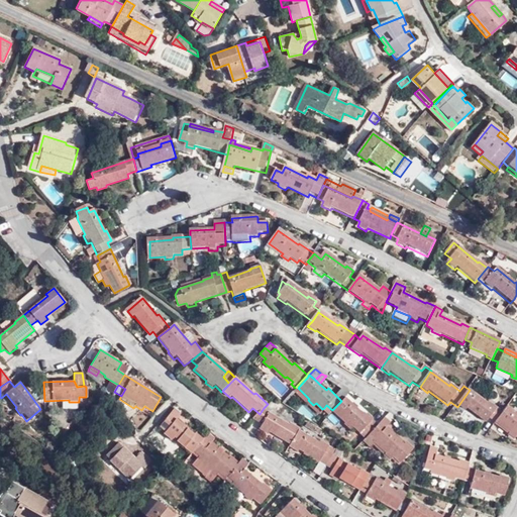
[(489,419),(495,424),(504,412),(491,402),(489,403),(470,390),(457,407),(466,412),(467,410),(486,424),(489,419)]
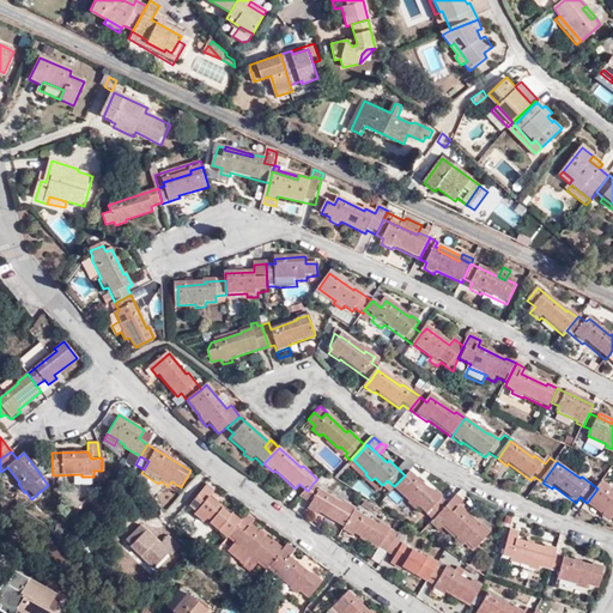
[(405,475),(394,486),(395,487),(406,477),(410,473),(411,472),(410,471),(405,475)]
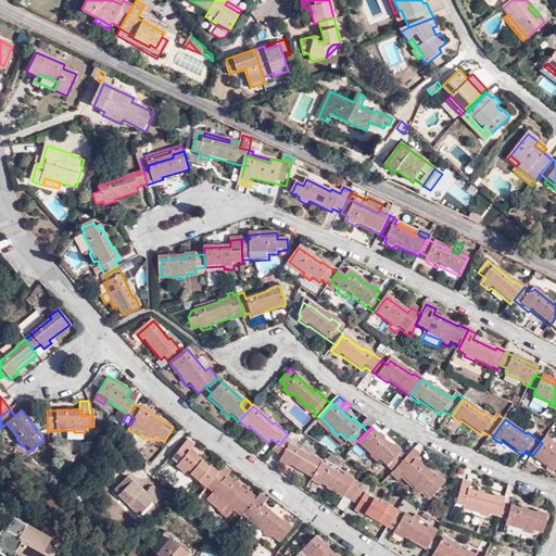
[(391,444),(373,428),(371,429),(368,432),(358,442),(370,453),(369,455),(376,462),(379,457),(392,469),(396,465),(405,455),(392,443),(391,444)]
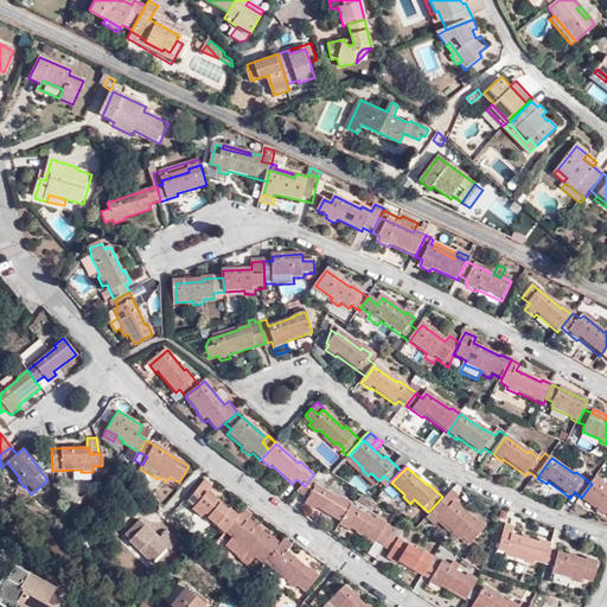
[(390,481),(383,475),(381,479),(388,485),(390,481)]
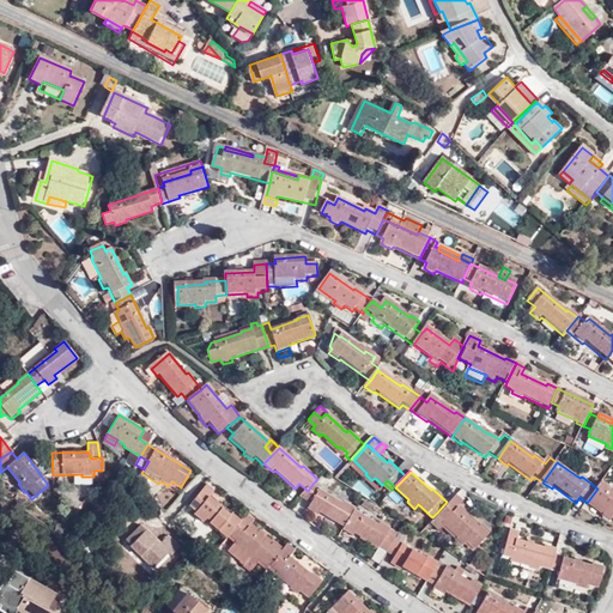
[(308,491),(302,497),(310,502),(308,507),(320,514),(321,511),(345,527),(356,511),(357,509),(346,502),(345,505),(313,484),(308,491)]
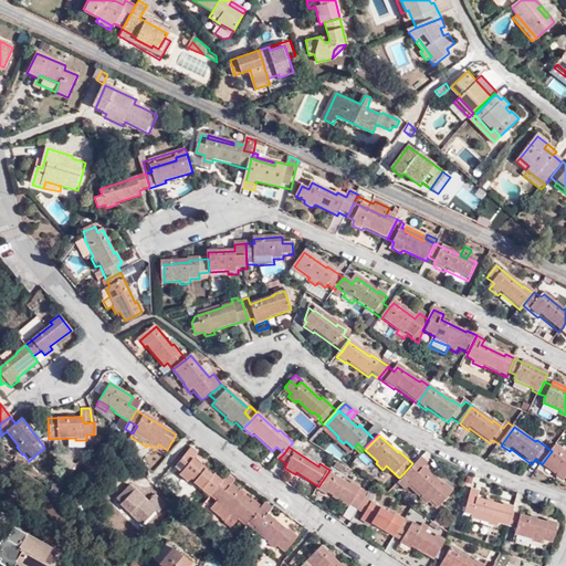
[(552,451),(542,464),(557,474),(555,478),(564,483),(565,480),(565,454),(555,447),(552,451)]
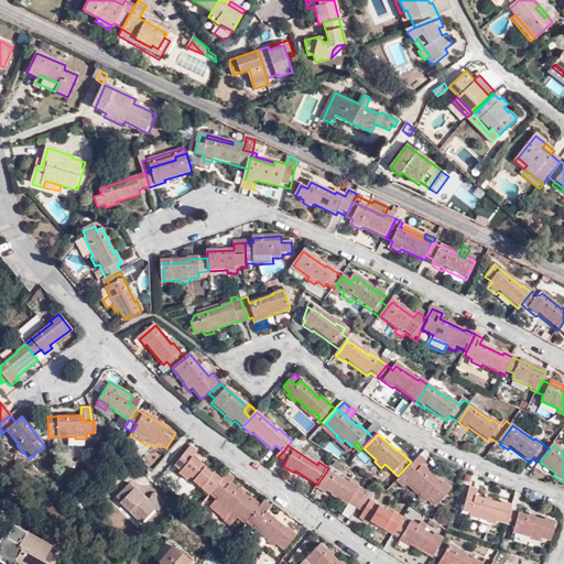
[(188,480),(207,496),(209,494),(221,479),(214,473),(212,474),(192,457),(196,453),(190,447),(173,467),(180,473),(179,475),(187,481),(188,480)]
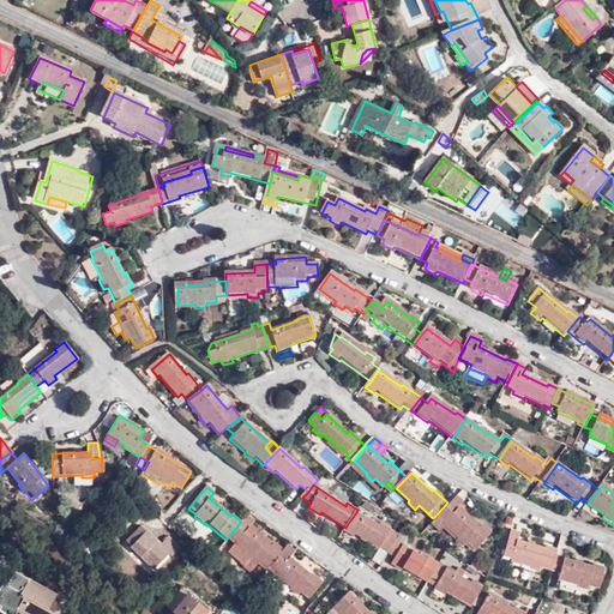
[(438,513),(439,516),(449,506),(456,498),(457,495),(456,494),(447,503),(438,513)]
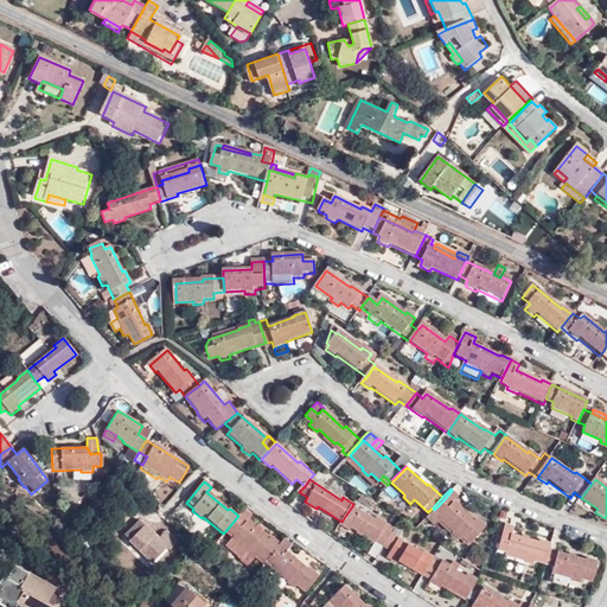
[(458,494),(452,490),(451,492),(443,500),(434,510),(439,515),(438,517),(439,518),(452,530),(452,531),(458,538),(461,535),(470,542),(483,526),(474,519),(473,519),(452,500),(458,494)]
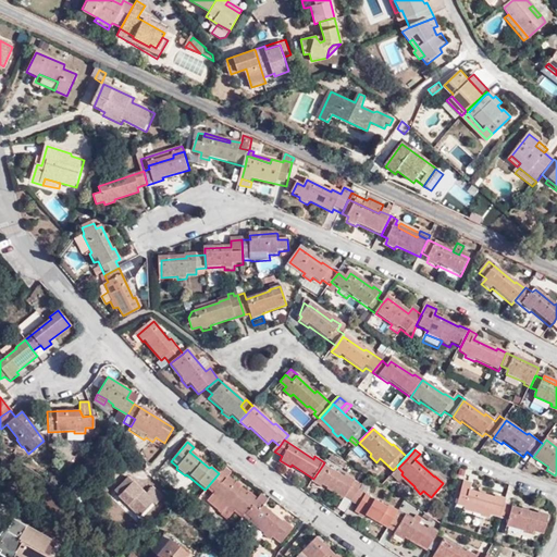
[(313,479),(312,481),(321,486),(322,485),(351,503),(359,491),(361,487),(354,483),(354,481),(345,475),(344,478),(323,465),(313,479)]
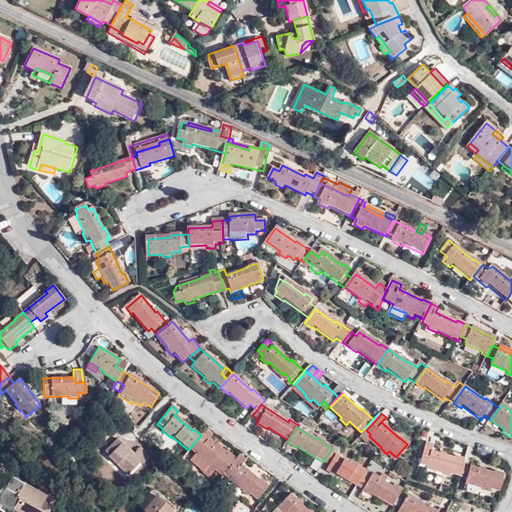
[(201,435),(190,448),(197,453),(195,455),(209,467),(208,468),(214,473),(217,470),(223,475),(235,460),(227,454),(225,455),(208,440),(212,435),(206,430),(201,435)]
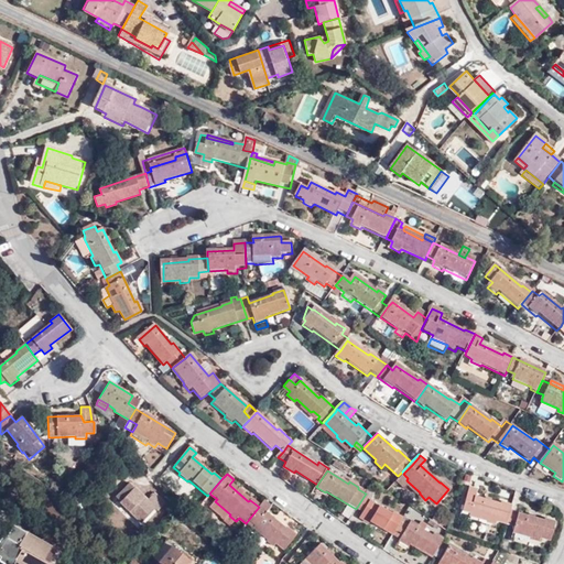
[(408,478),(403,474),(402,475),(399,478),(397,481),(403,487),(408,481),(407,480),(408,478)]
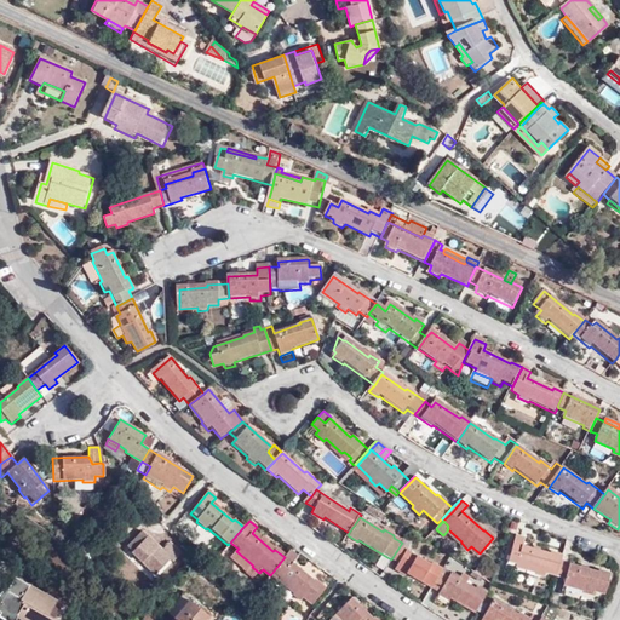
[(161,551),(143,532),(132,541),(136,545),(131,551),(153,575),(170,560),(172,563),(181,555),(170,543),(161,551)]
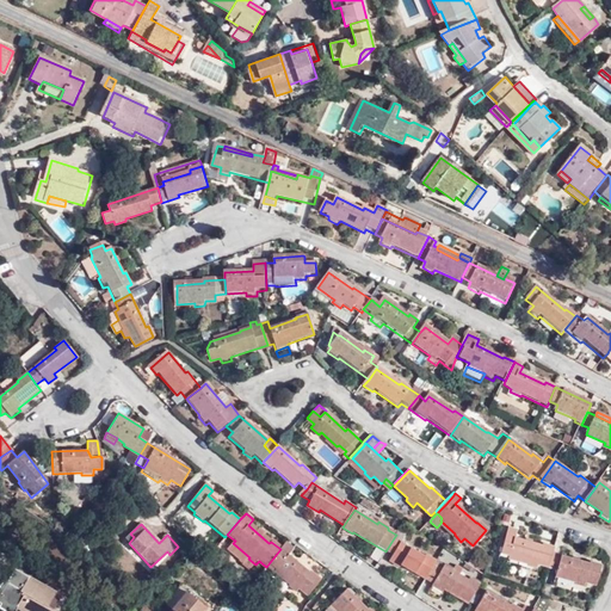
[(553,555),(554,550),(542,547),(541,548),(516,541),(518,532),(508,530),(503,555),(510,557),(510,561),(528,566),(528,568),(537,571),(538,566),(549,569),(553,555)]
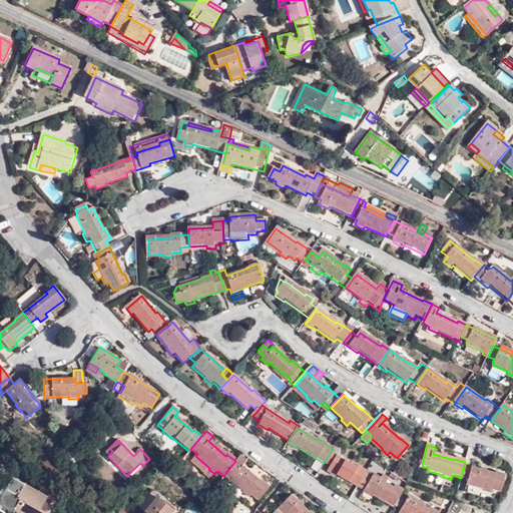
[(18,459),(24,465),(30,458),(23,452),(18,459)]
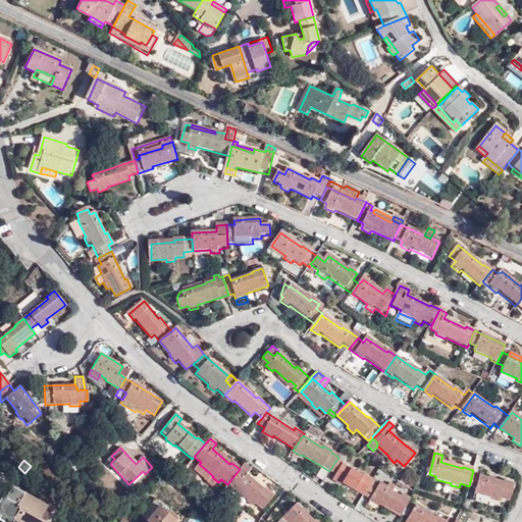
[(336,460),(329,471),(336,475),(333,480),(343,485),(344,483),(364,496),(372,479),(364,474),(363,476),(336,460)]
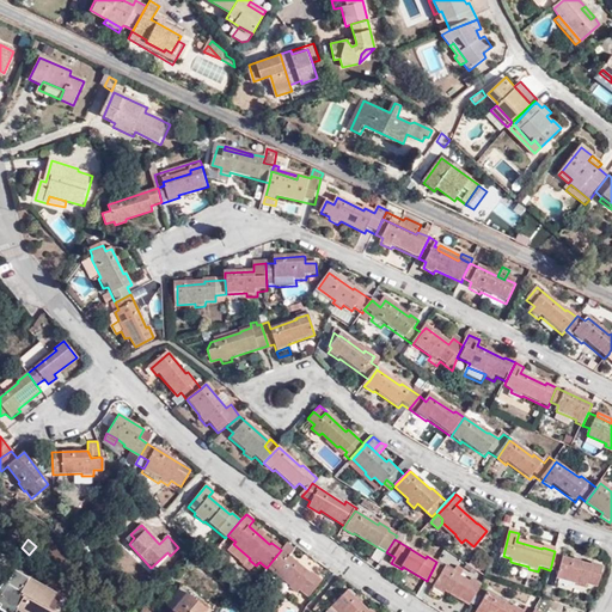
[(292,554),(285,546),(281,550),(267,568),(288,587),(288,589),(295,595),(298,592),(306,599),(319,582),(311,575),(308,576),(288,558),(292,554)]
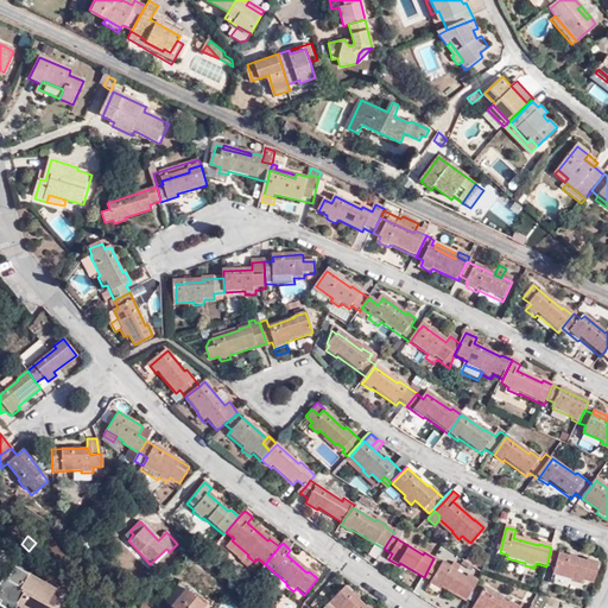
[(550,552),(546,567),(553,568),(552,575),(571,581),(571,584),(582,587),(584,582),(593,584),(599,564),(587,561),(586,563),(550,552)]
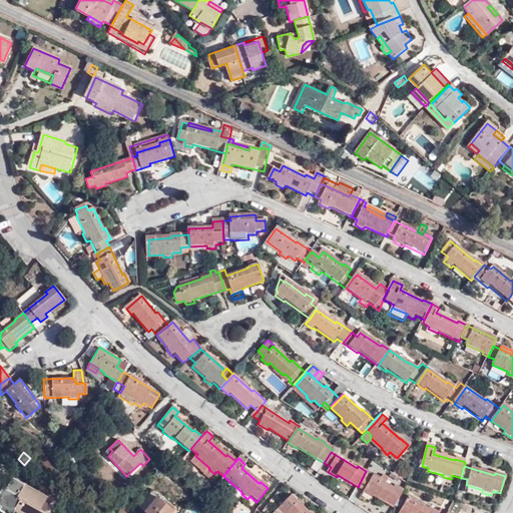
[(393,472),(399,476),(403,472),(396,467),(393,472)]
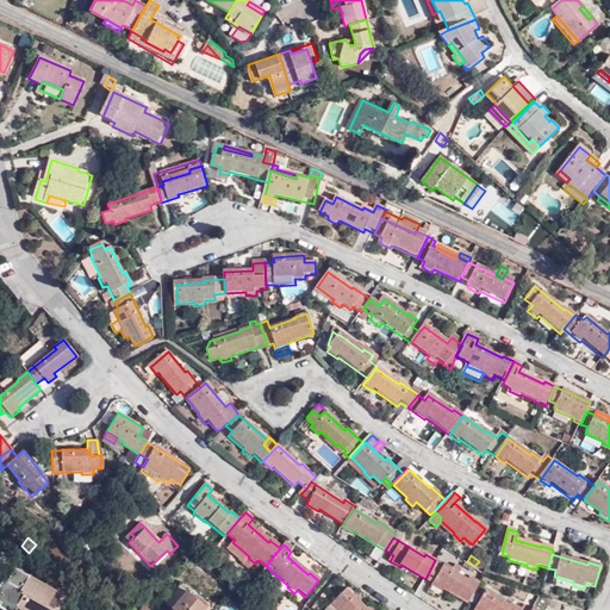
[(435,560),(425,579),(434,585),(433,586),(443,592),(444,590),(470,604),(480,586),(470,579),(468,580),(460,576),(464,571),(456,565),(452,571),(446,566),(436,559),(435,560)]
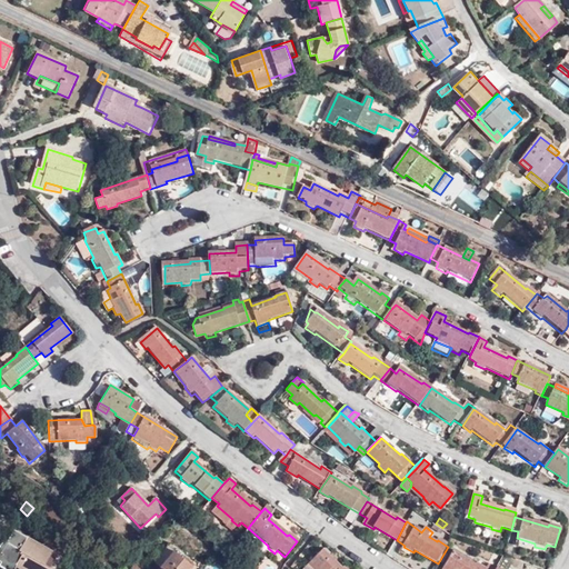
[(441,535),(443,531),(436,526),(433,525),(431,528),(441,535)]
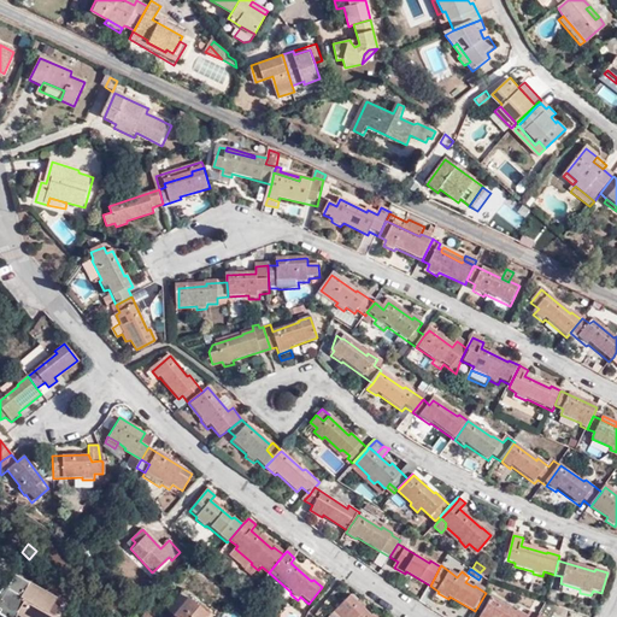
[(16,575),(7,588),(0,600),(0,609),(13,616),(17,612),(24,616),(53,616),(54,616),(45,611),(48,606),(54,610),(60,600),(16,575)]
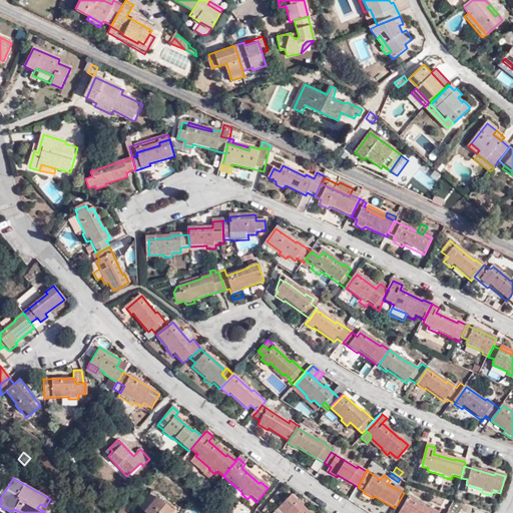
[(194,495),(199,503),(205,496),(201,490),(194,495)]
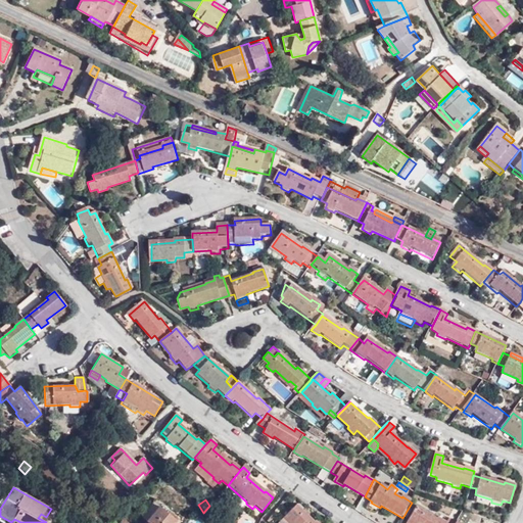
[(171,522),(175,519),(174,518),(169,513),(154,501),(141,515),(146,520),(143,522),(171,522)]
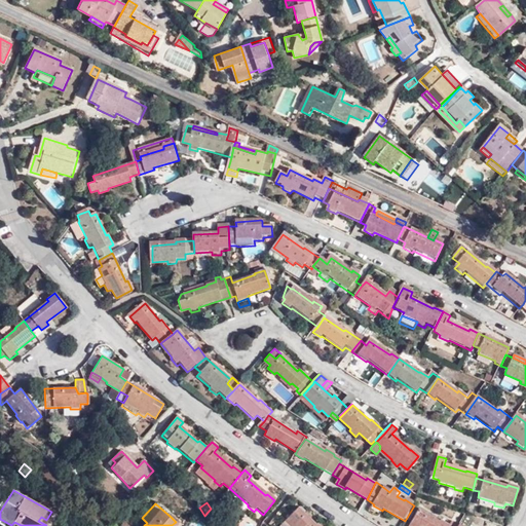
[(211,509),(204,516),(208,520),(215,514),(211,509)]
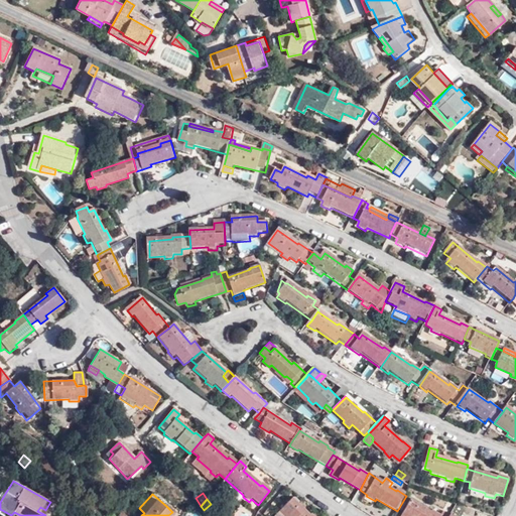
[(313,515),(311,514),(310,515),(294,499),(281,512),(284,515),(313,515)]
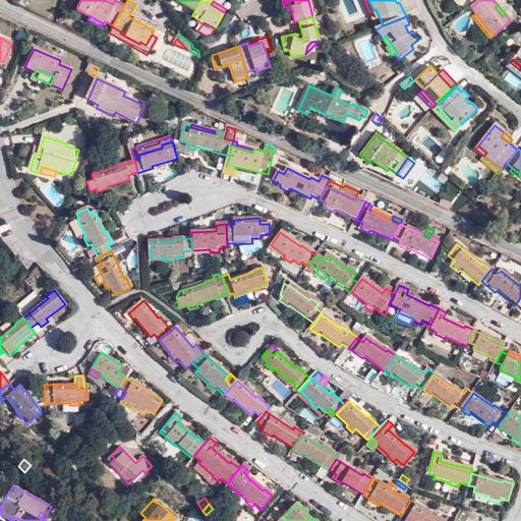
[(446,520),(438,516),(436,518),(415,506),(406,520),(446,520)]
